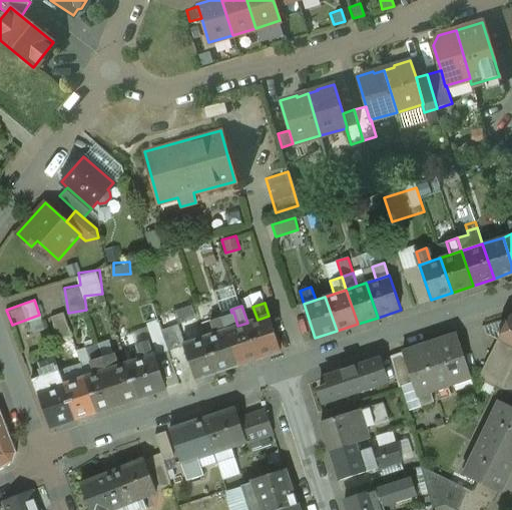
[(195,307),(182,311),(185,321),(198,316),(195,307)]
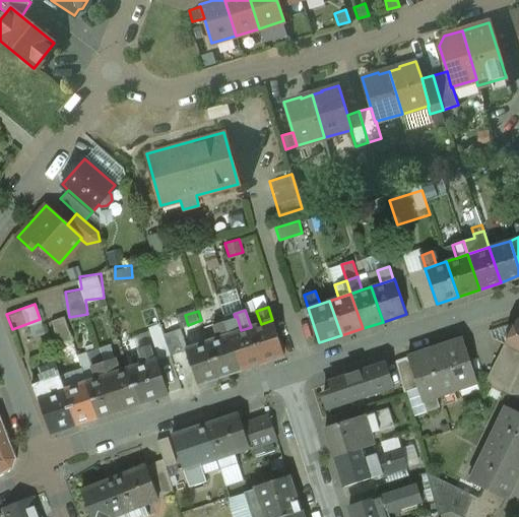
[(63,316),(50,321),(58,343),(71,338),(63,316)]
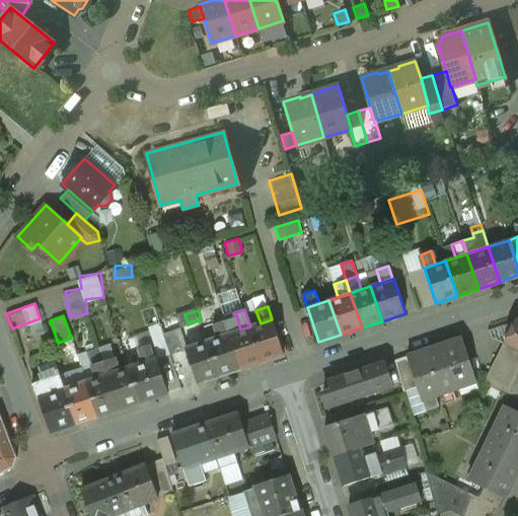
[(234,316),(224,319),(229,334),(240,329),(236,315),(234,316)]
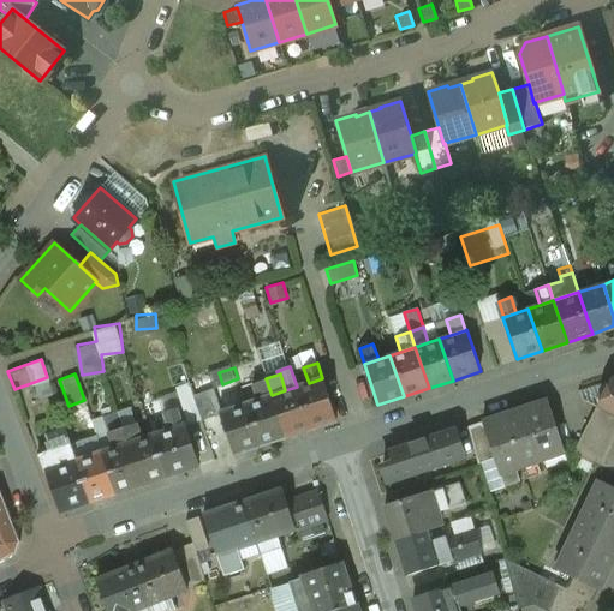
[(266,378),(252,383),(258,400),(272,395),(266,378)]
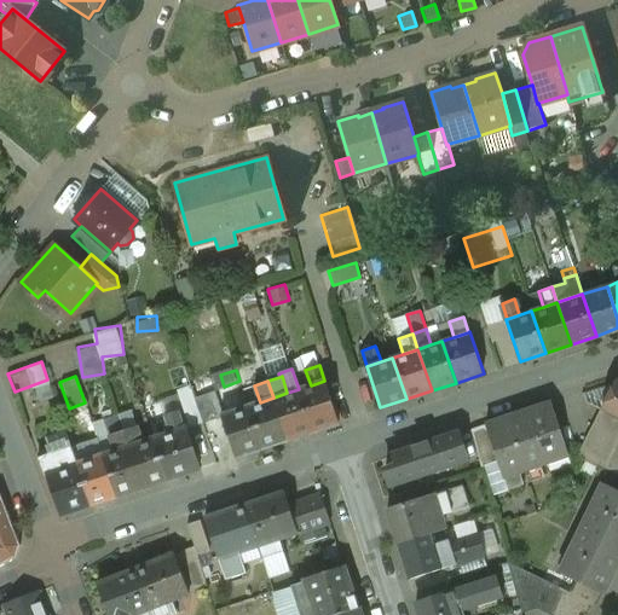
[(311,386),(299,389),(312,430),(339,422),(324,381),(311,386)]
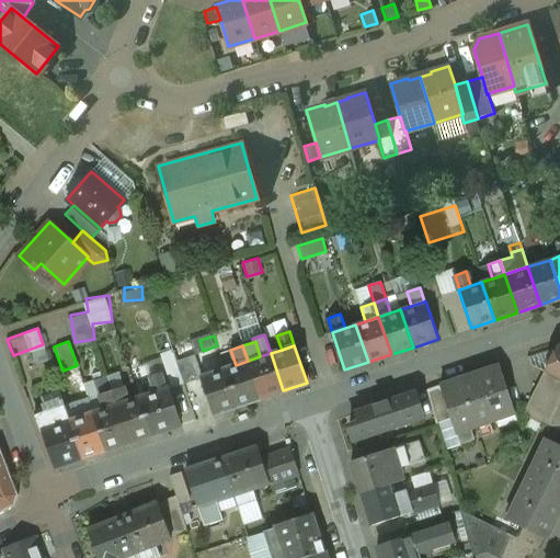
[(559,346),(547,373),(559,378),(559,346)]
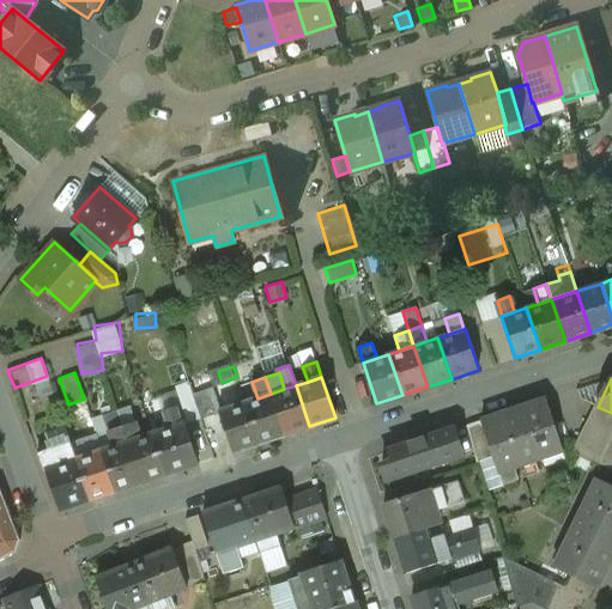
[(284,389),(271,394),(285,434),(309,426),(296,385),(284,389)]
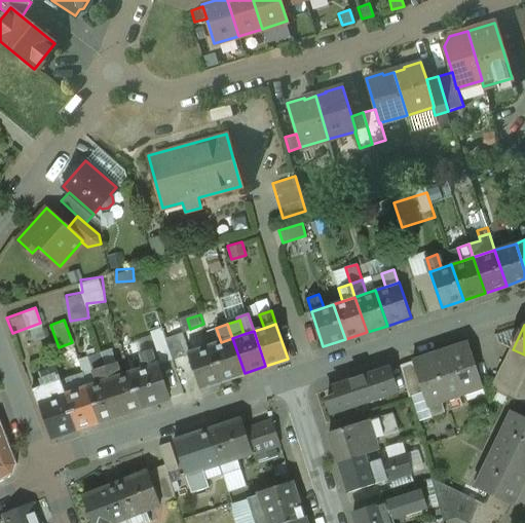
[(195,335),(185,339),(189,353),(199,349),(195,335)]
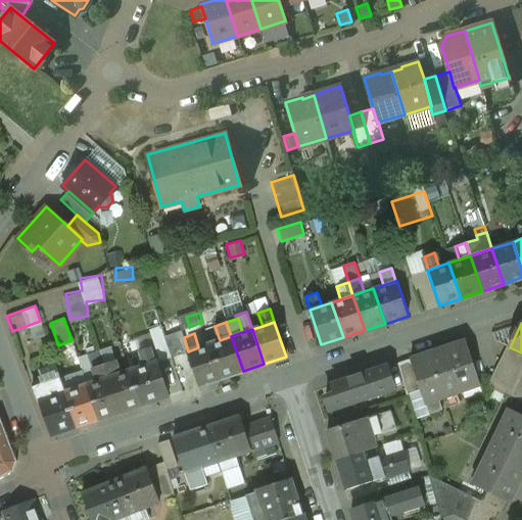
[(163,336),(152,340),(159,362),(171,359),(163,336)]
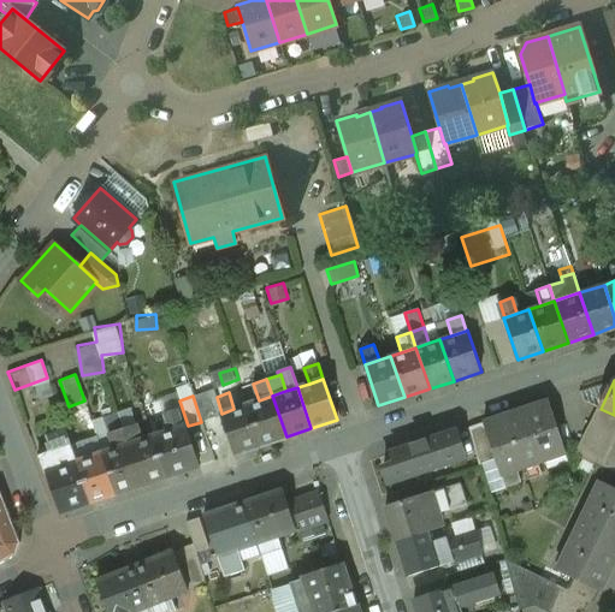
[(259,400),(247,405),(260,445),(287,437),(272,396),(259,400)]
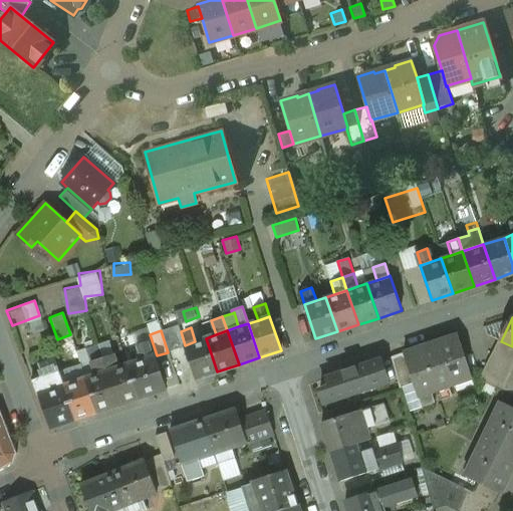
[(458,334),(439,340),(453,380),(471,374),(458,334)]
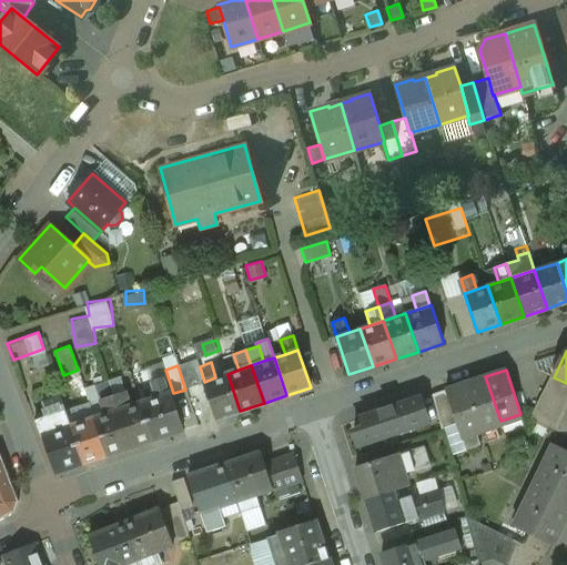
[(204,382),(203,382),(215,420),(240,411),(228,374),(215,377),(204,382)]
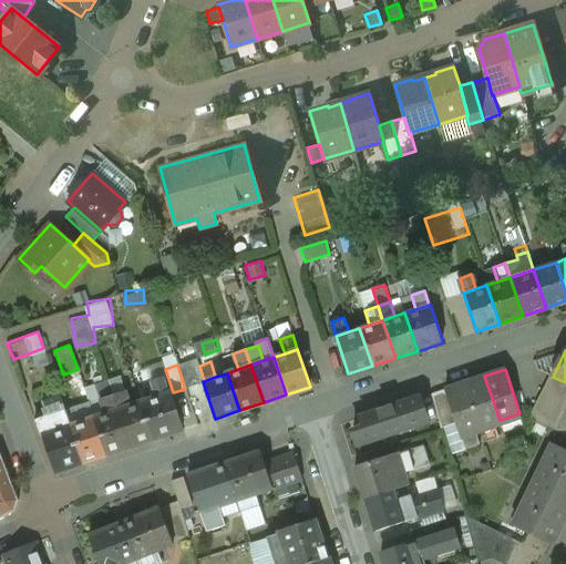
[(484,376),(465,382),(480,427),(500,420),(484,376)]
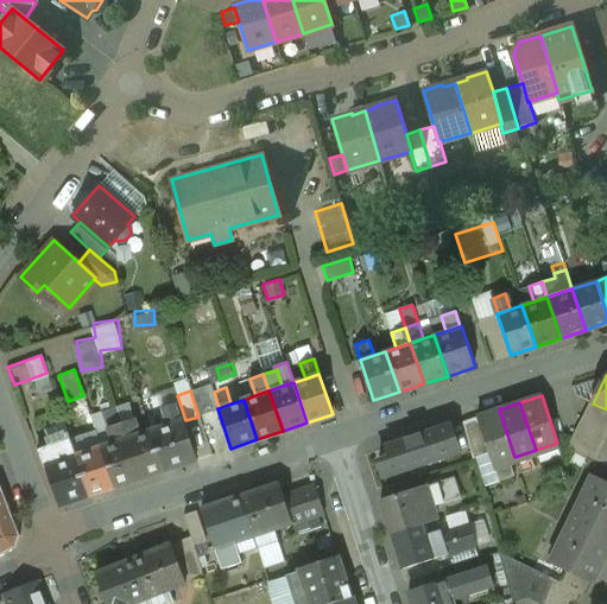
[(606,409),(593,404),(590,402),(582,417),(606,428),(606,409)]
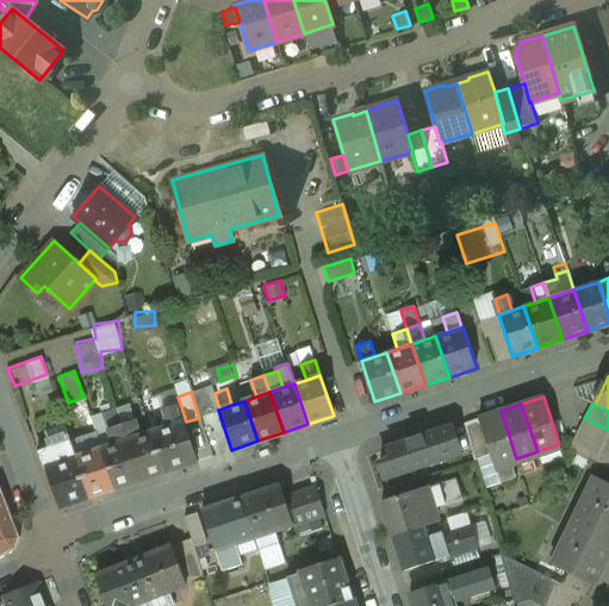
[(175,406),(162,411),(167,426),(180,422),(175,406)]
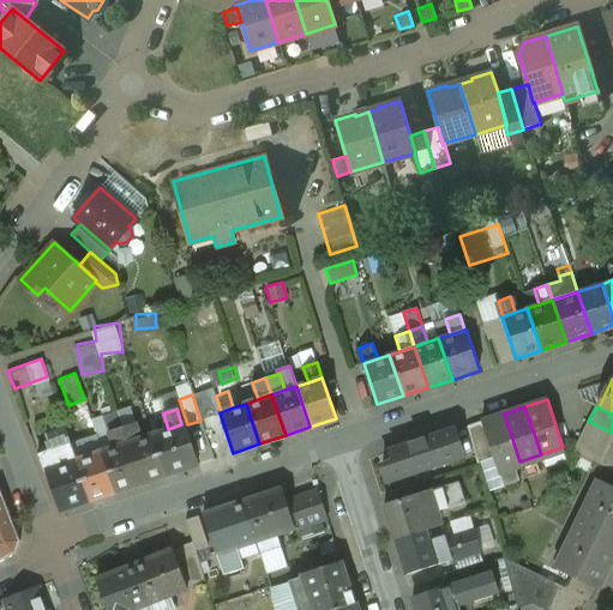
[(504,414),(482,421),(493,456),(498,469),(520,461),(504,414)]
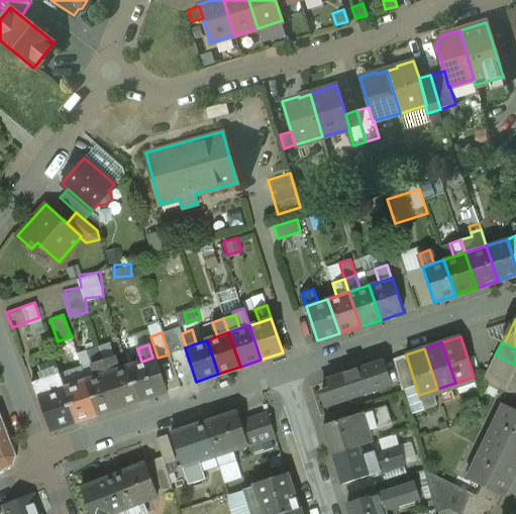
[(406,354),(393,358),(402,390),(412,388),(411,385),(415,384),(406,354)]
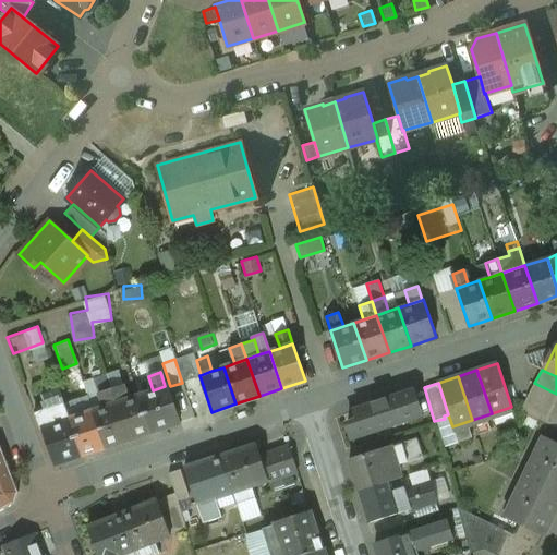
[(556,397),(556,394),(534,383),(522,410),(545,422),(552,409),(556,397)]
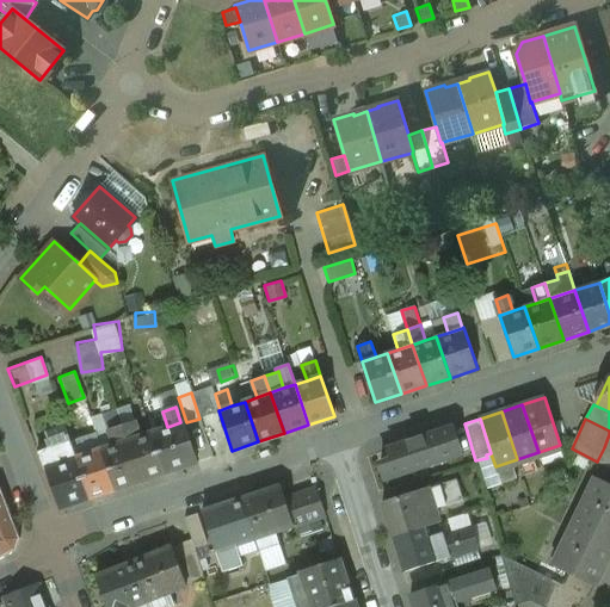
[(135,420),(121,425),(125,441),(140,437),(135,420)]
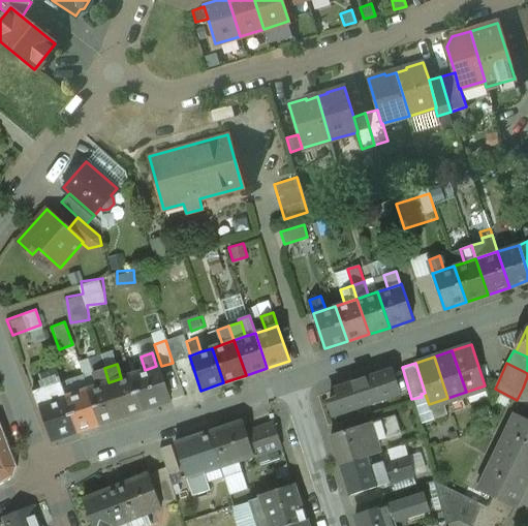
[(145,370),(130,375),(142,409),(168,401),(157,366),(156,366),(145,370)]
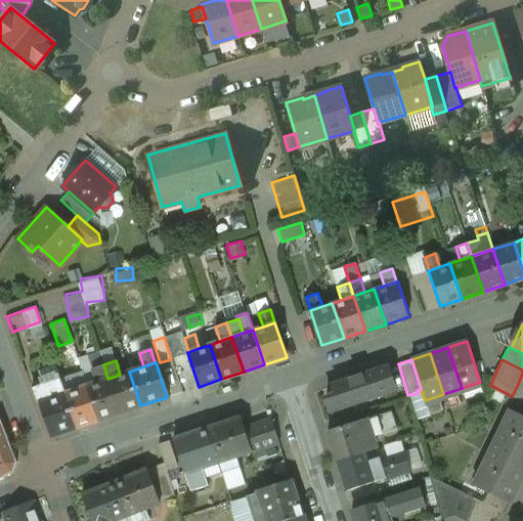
[(107,379),(103,364),(91,368),(96,383),(107,379)]
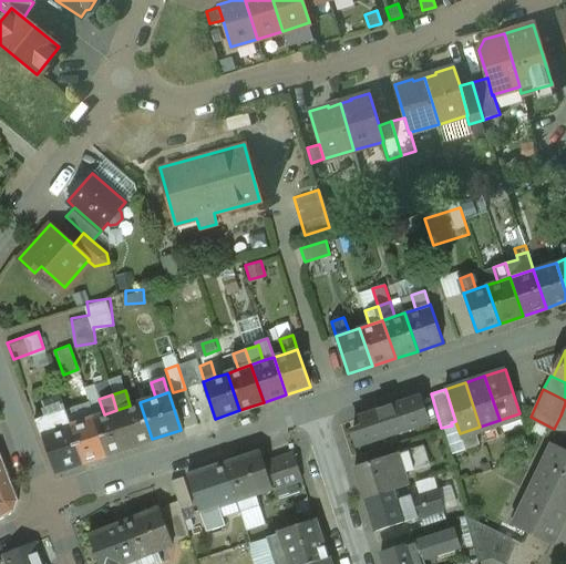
[(419,398),(361,417),(369,440),(426,422),(419,398)]
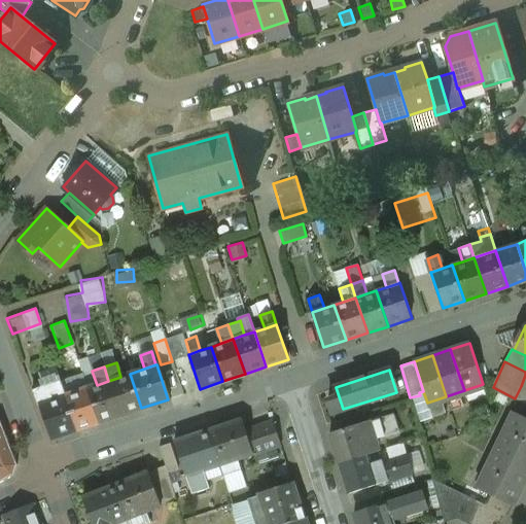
[(141,408),(130,374),(120,377),(108,381),(119,415),(141,408)]
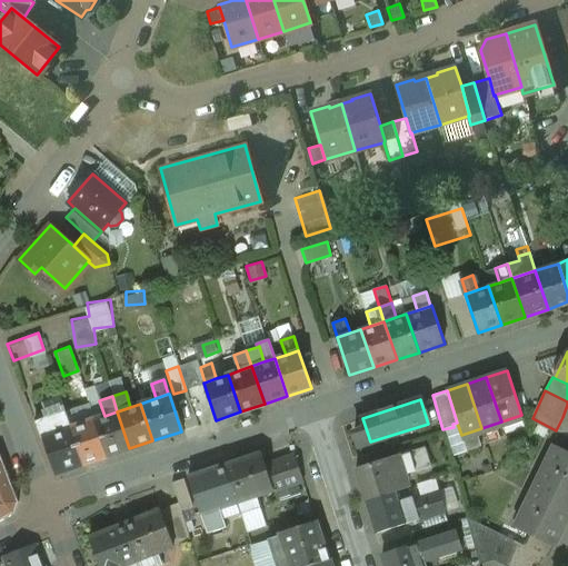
[(105,416),(95,419),(107,456),(129,448),(117,411),(105,416)]
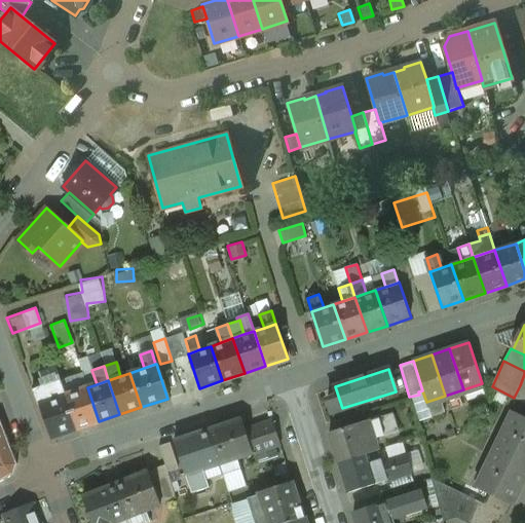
[(44,385),(33,389),(39,405),(41,404),(41,403),(49,400),(44,385)]
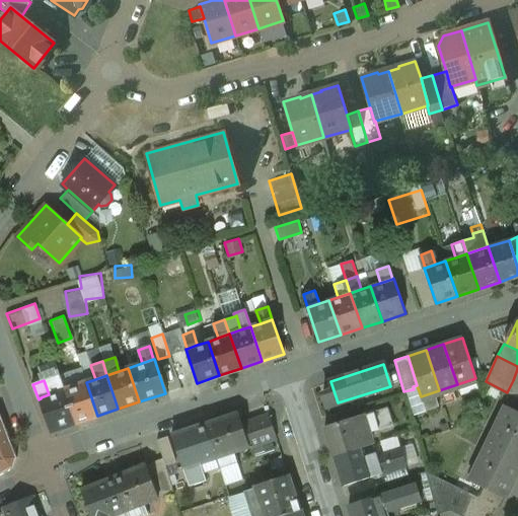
[(517,382),(513,380),(507,392),(517,397),(517,382)]
